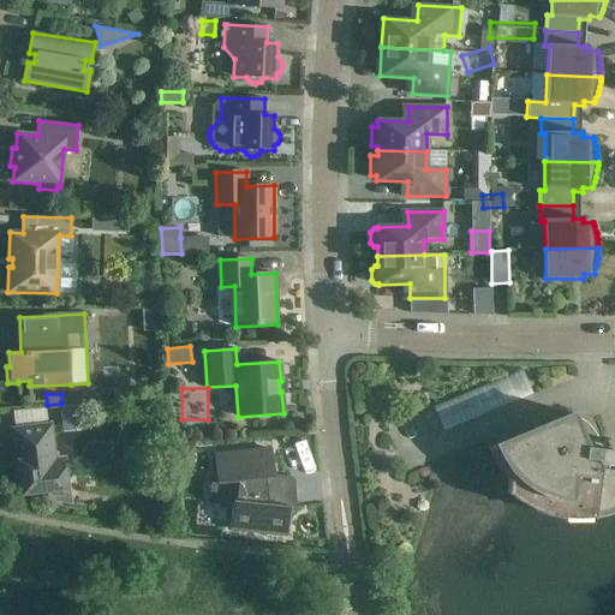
[(35,401),(7,406),(11,419),(37,415),(35,401)]
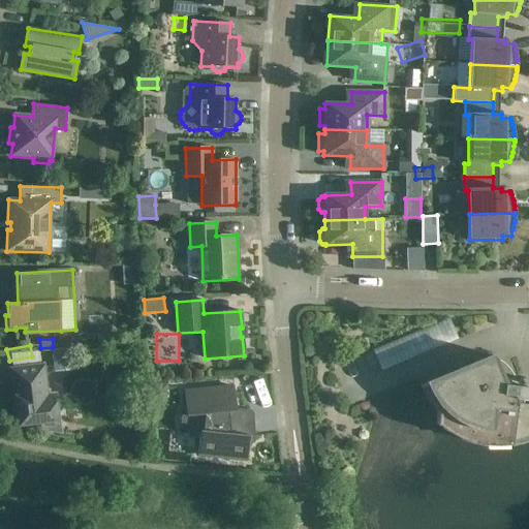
[(74,347),(51,349),(53,372),(76,369),(74,347)]
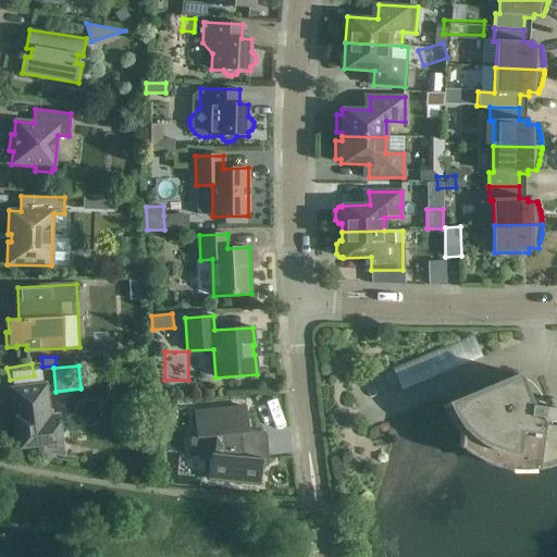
[(556,418),(553,408),(542,407),(542,401),(541,397),(537,393),(533,391),(529,390),(523,390),(518,376),(519,376),(518,374),(442,406),(446,413),(447,417),(450,422),(454,428),(456,430),(460,434),(458,447),(461,447),(466,452),(469,454),(474,457),(480,460),(489,463),(494,466),(497,467),(504,468),(509,469),(516,470),(519,470),(522,470),(529,469),(532,469),(537,468),(544,467),(551,466),(556,463),(556,462),(556,418)]
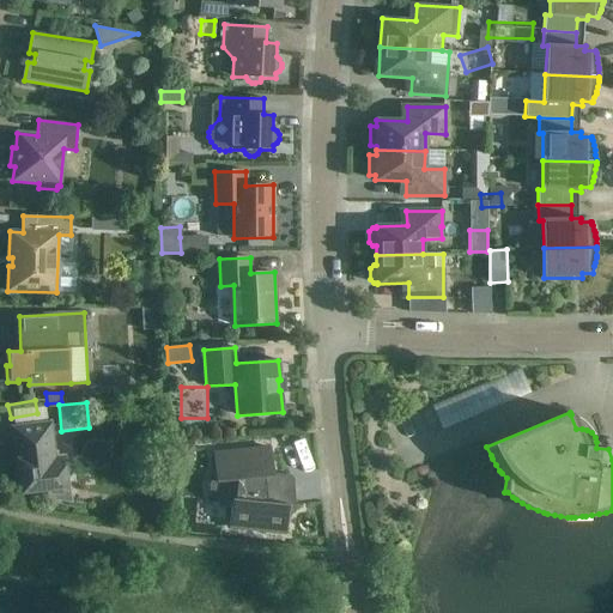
[(18,462),(19,462),(23,462),(23,469),(18,469),(22,495),(46,491),(49,498),(64,501),(66,489),(68,489),(65,457),(53,459),(49,425),(13,429),(17,460),(18,461),(18,462)]
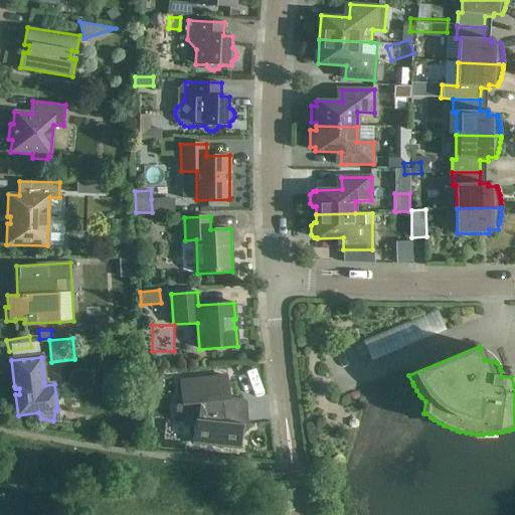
[(245,363),(233,368),(246,394),(258,388),(245,363)]
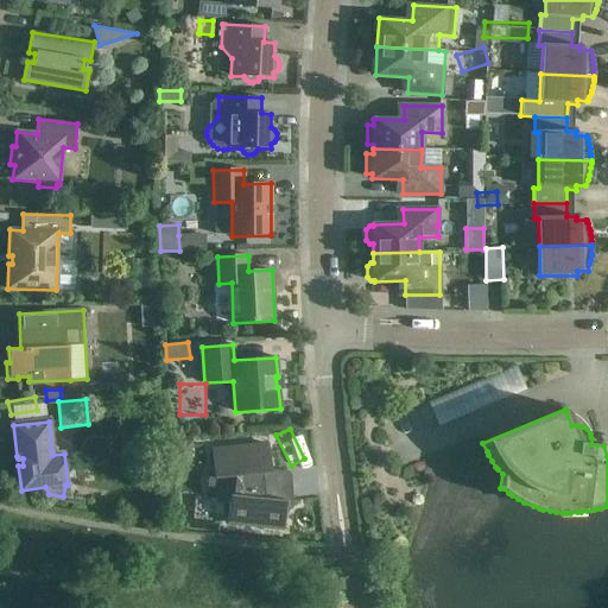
[(176,441),(177,458),(188,458),(192,454),(192,441),(176,441)]
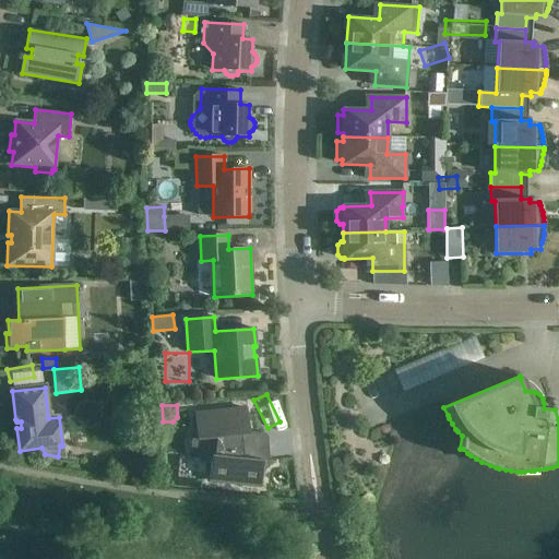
[(269,458),(269,455),(268,439),(241,441),(240,436),(249,435),(247,409),(194,414),(197,436),(194,436),(192,438),(191,440),(190,443),(190,448),(192,452),(193,455),(197,456),(212,458),(209,480),(261,486),(263,465),(265,466),(266,465),(266,464),(268,462),(269,460),(269,458)]
